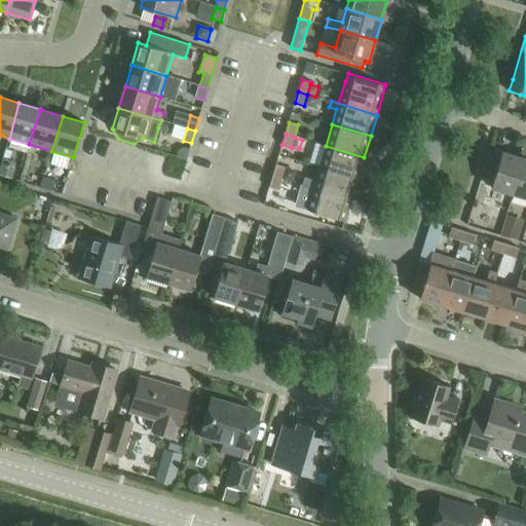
[(491,149),(482,177),(493,181),(491,189),(513,195),(524,159),(525,159),(525,144),(524,144),(520,157),(502,151),(502,152),(491,149)]
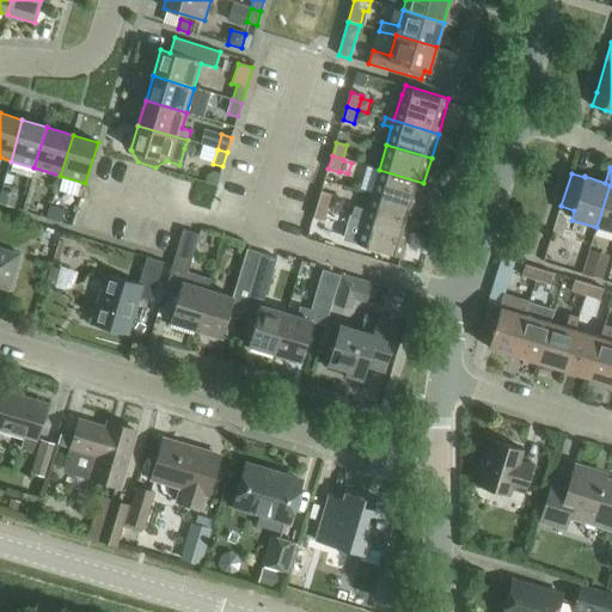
[(379,170),(371,195),(416,207),(423,183),(379,170)]
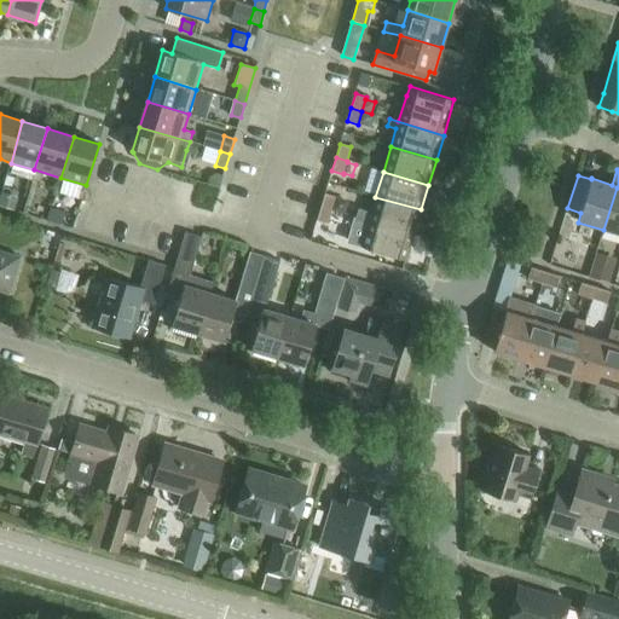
[(208,178),(207,185),(219,189),(221,177),(214,174),(208,178)]
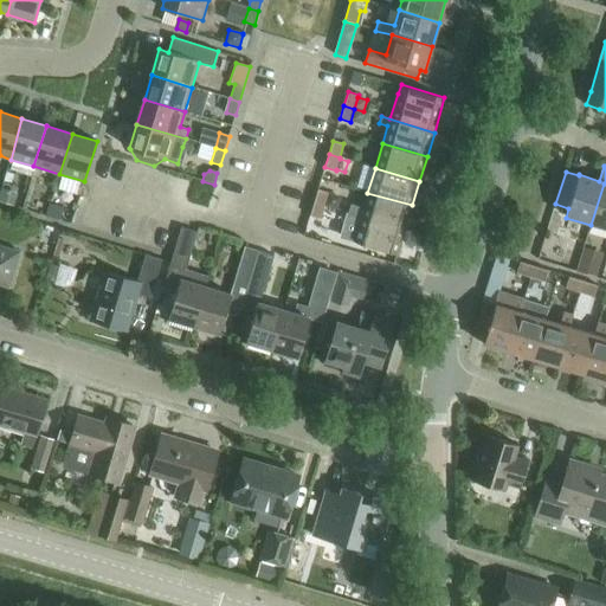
[(314,204),(324,207),(326,206),(329,194),(330,189),(337,192),(340,185),(321,179),(314,204)]
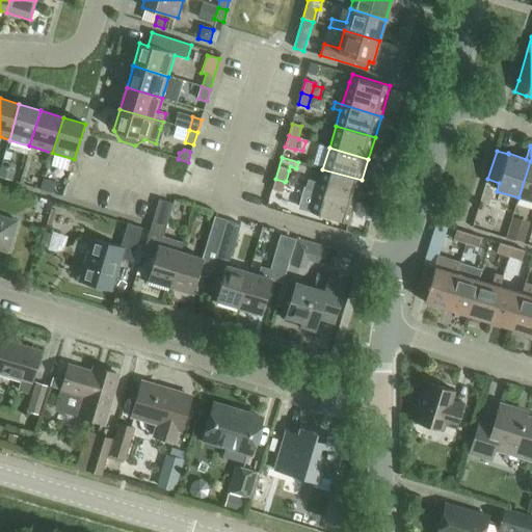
[(531,161),(530,161),(519,197),(531,201),(531,203),(530,209),(531,209),(531,161)]
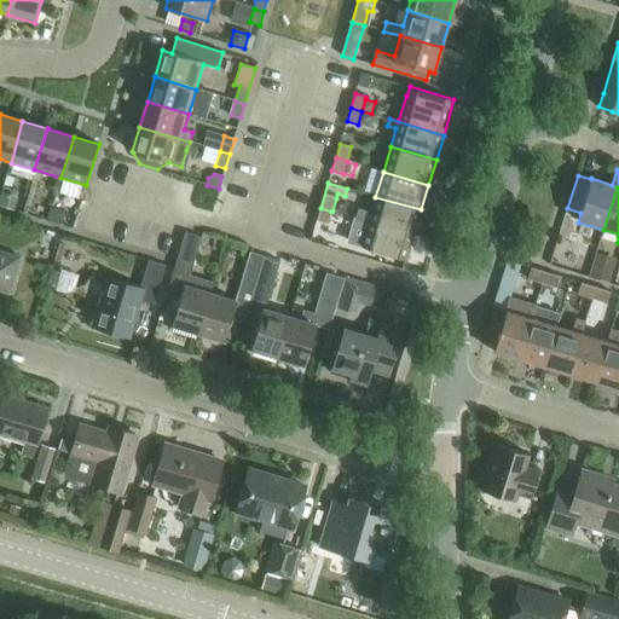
[(3,194),(0,200),(0,206),(13,210),(17,197),(3,194)]
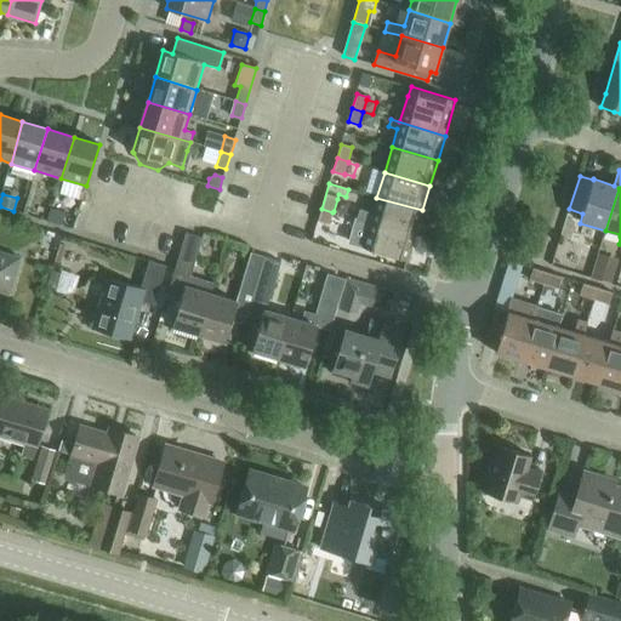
[(357,218),(369,222),(415,235),(422,210),(376,198),(371,214),(359,210),(357,218)]
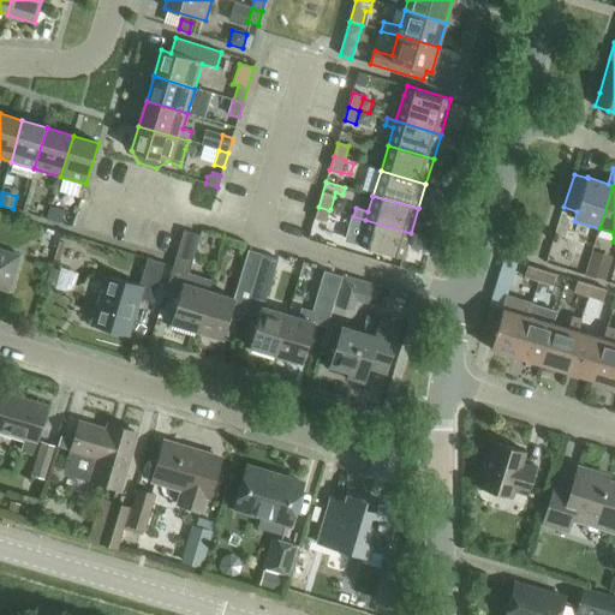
[(334,197),(330,209),(341,213),(346,201),(334,197)]
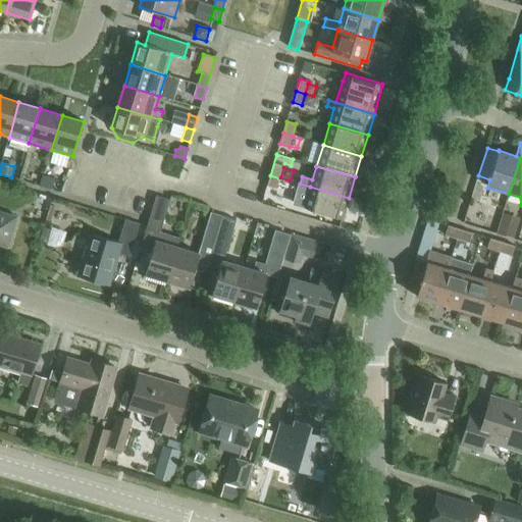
[(270,175),(267,186),(276,189),(279,178),(270,175)]
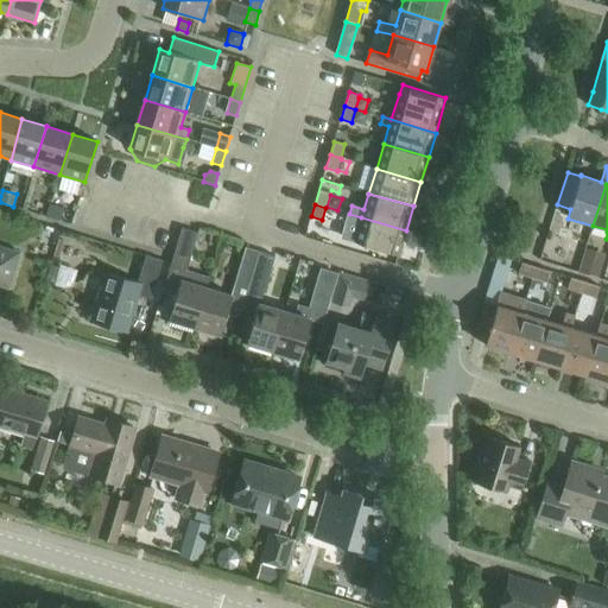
[(48,207),(45,217),(59,222),(63,211),(48,207)]
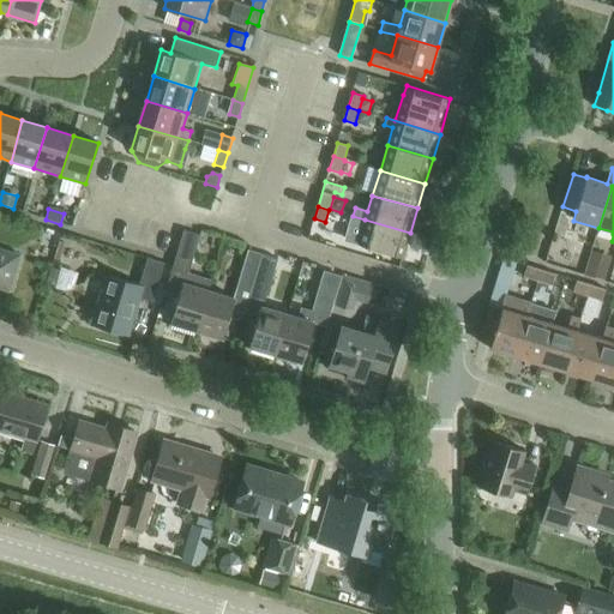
[(365,220),(357,245),(403,258),(410,233),(365,220)]
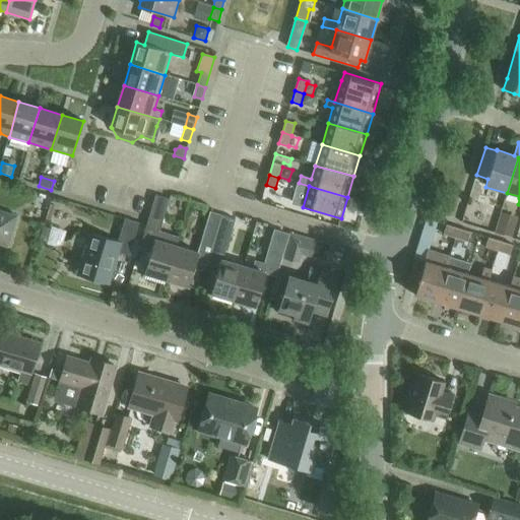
[(155,195),(141,245),(152,249),(145,273),(166,279),(178,238),(159,233),(169,199),(155,195)]
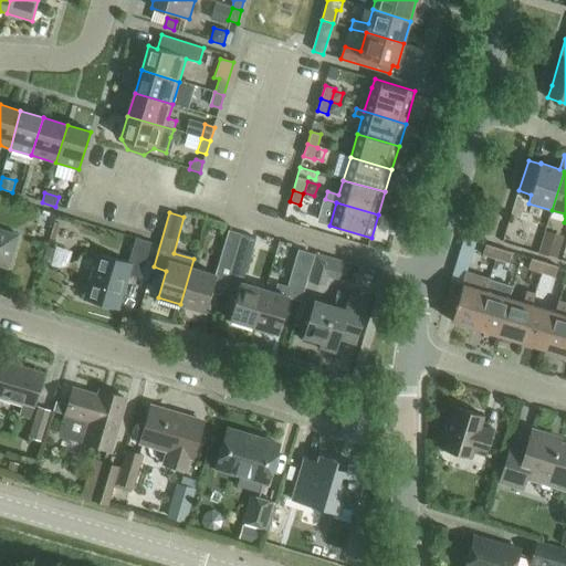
[(54,222),(50,239),(54,241),(60,224),(54,222)]
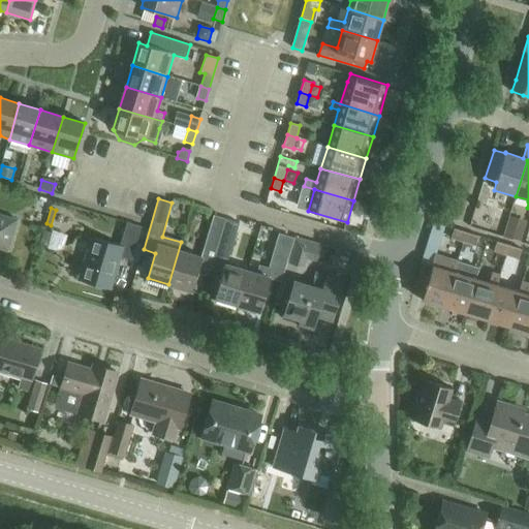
[(0,247),(7,250),(17,220),(0,214),(0,247)]
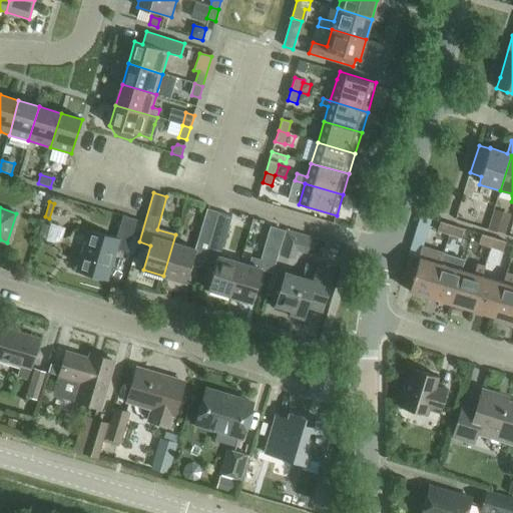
[(175,234),(163,276),(185,283),(192,258),(203,261),(218,211),(207,208),(195,247),(174,241),(176,234),(175,234)]
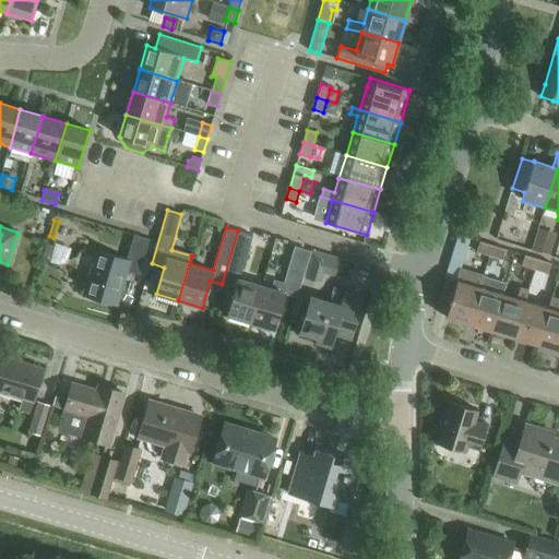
[(238,230),(222,284),(236,288),(227,316),(250,322),(261,285),(240,278),(253,235),(238,230)]
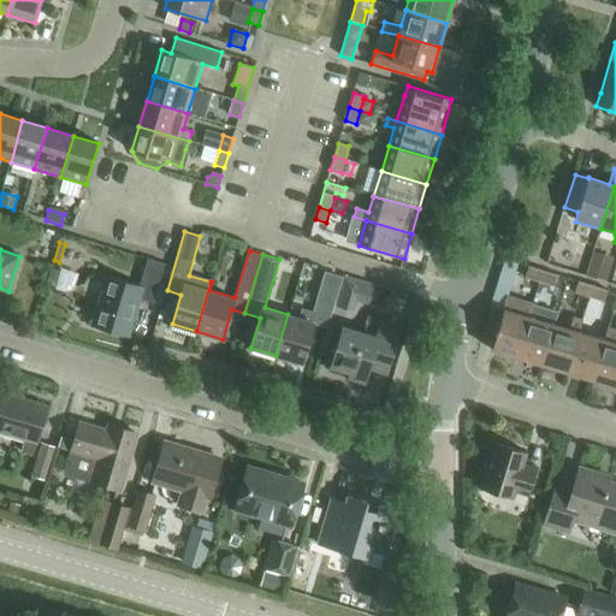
[(153,303),(165,264),(148,259),(140,285),(108,276),(93,325),(128,336),(138,298),(153,303)]
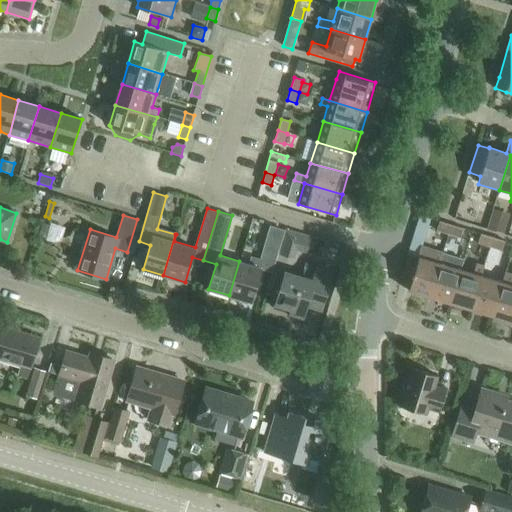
[(491,217),(487,229),(504,234),(507,222),(491,217)]
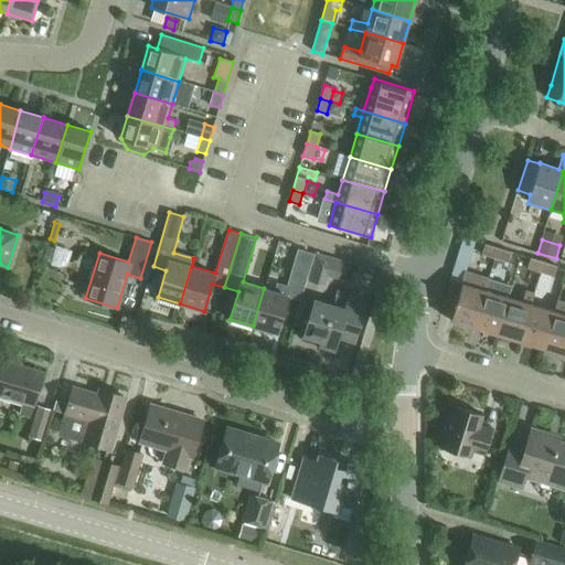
[(481,255),(496,259),(499,248),(484,244),(481,255)]
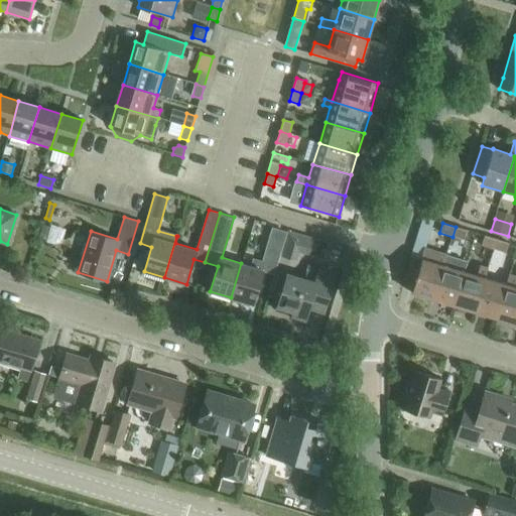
[(456,227),(453,237),(464,240),(467,230),(456,227)]
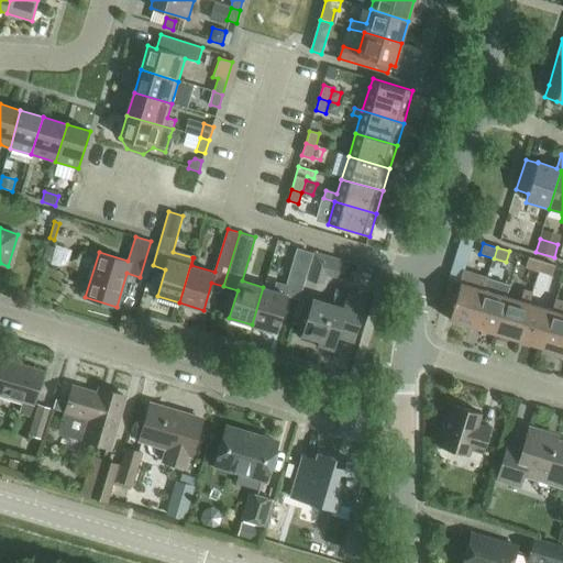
[(263,287),(252,324),(276,332),(286,296),(299,300),(304,286),(306,279),(308,273),(313,254),(298,250),(287,287),(277,284),(275,290),(263,287)]
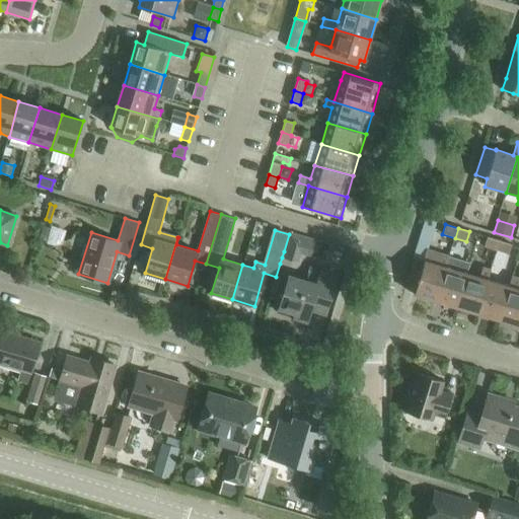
[(284,251),(282,257),(292,261),(298,263),(305,238),(289,233),(289,234),(284,251)]
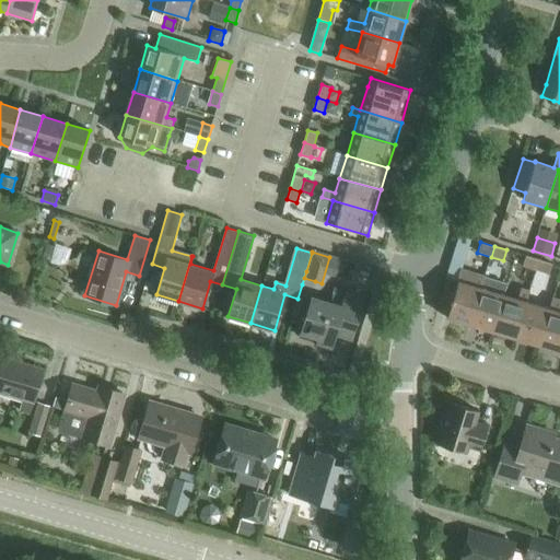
[(525,256),(522,267),(536,270),(539,259),(525,256)]
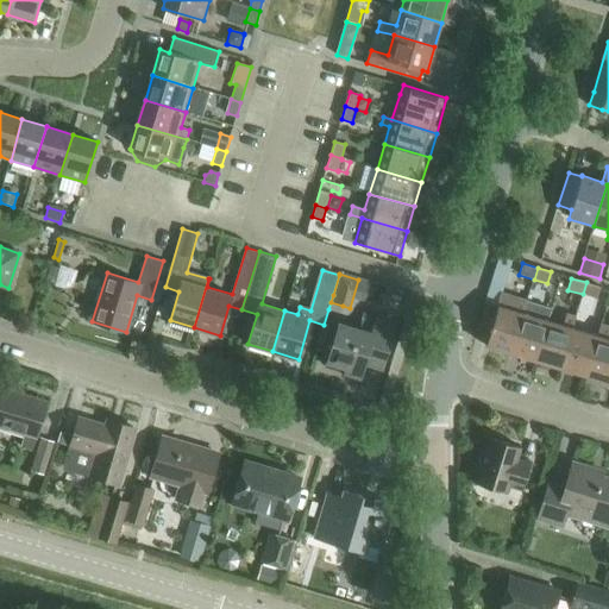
[(586,282),(583,294),(597,299),(601,287),(586,282)]
